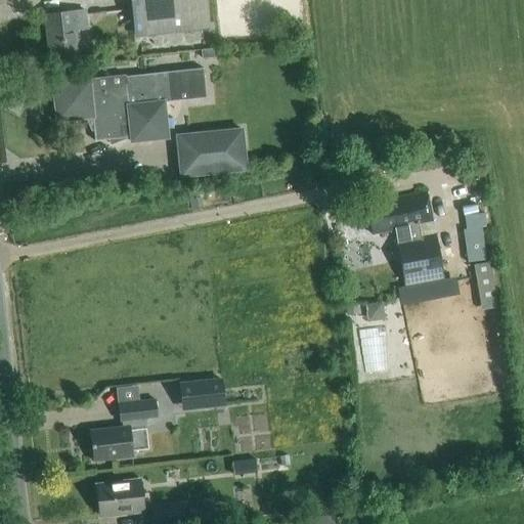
[(130,0),(134,37),(209,29),(205,0),(130,0)]
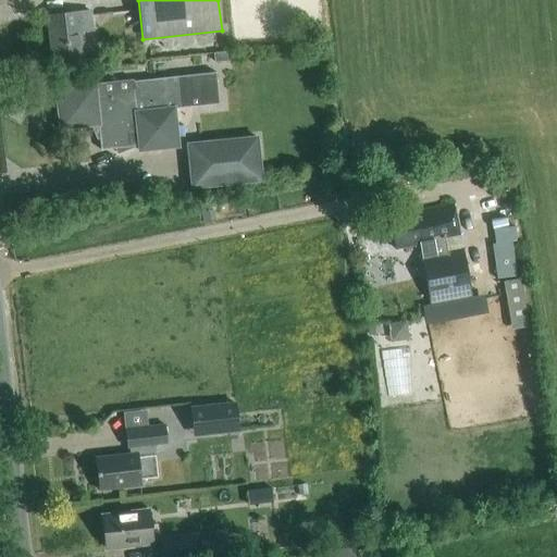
[(52,57),(84,53),(82,32),(91,31),(89,11),(47,15),(52,57)]
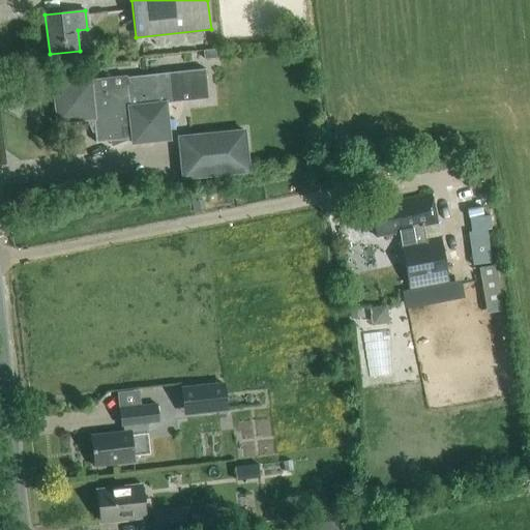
[(217,49),(201,51),(202,60),(218,59),(217,49)]
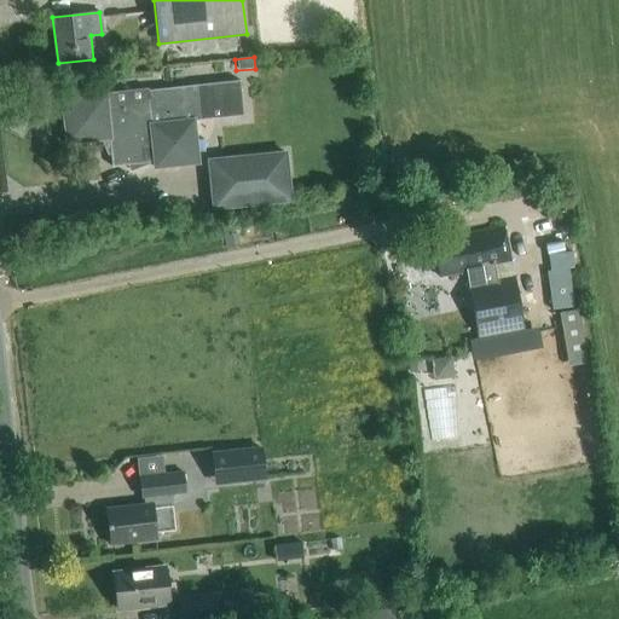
[(82,97),(61,99),(67,143),(110,138),(113,166),(128,163),(131,169),(151,162),(151,161),(155,161),(155,167),(198,162),(194,120),(201,120),(241,115),(237,80),(148,91),(148,97),(106,102),(105,94),(103,87),(82,96),(82,97)]
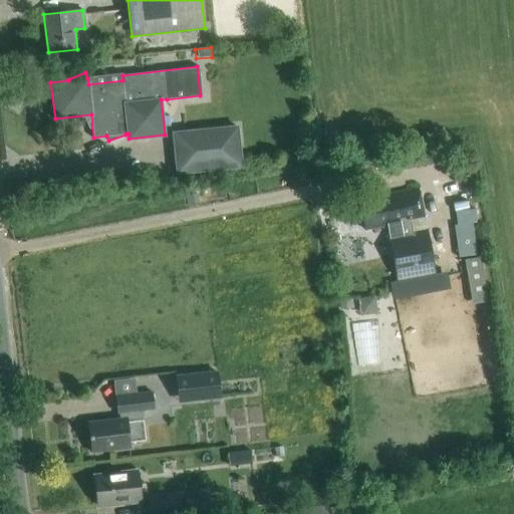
[(237,125),(173,133),(177,173),(241,166),(237,125)]
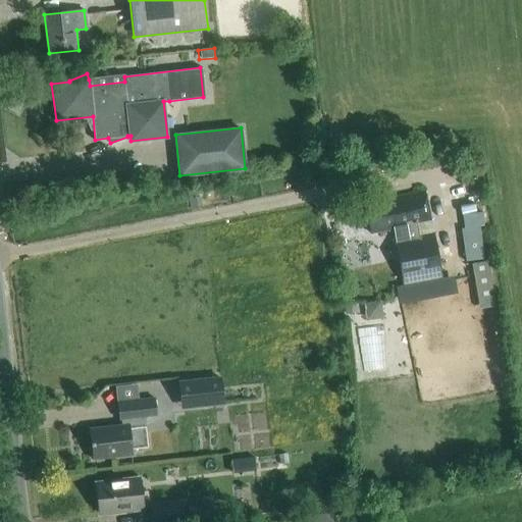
[(309,177),(311,187),(324,183),(322,174),(309,177)]
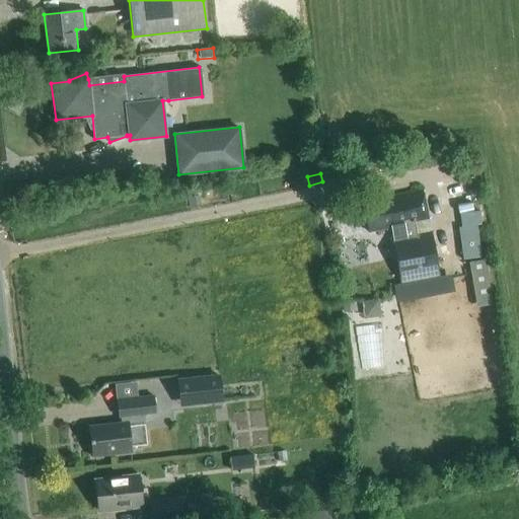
[(416,232),(414,224),(427,221),(420,191),(382,199),(383,201),(363,206),(369,231),(389,227),(400,283),(439,276),(431,230),(416,232)]
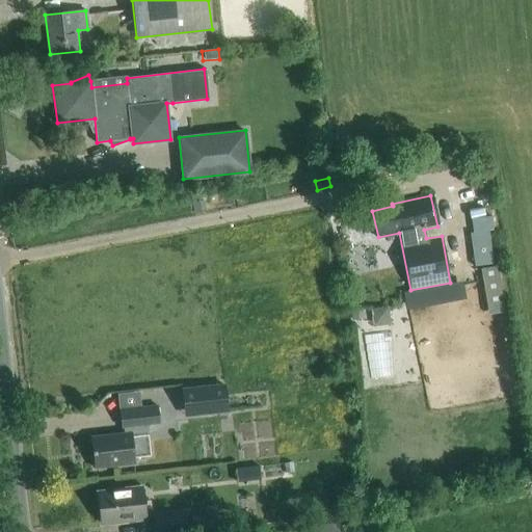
[(468,232),(472,265),(491,263),(487,230),(468,232)]
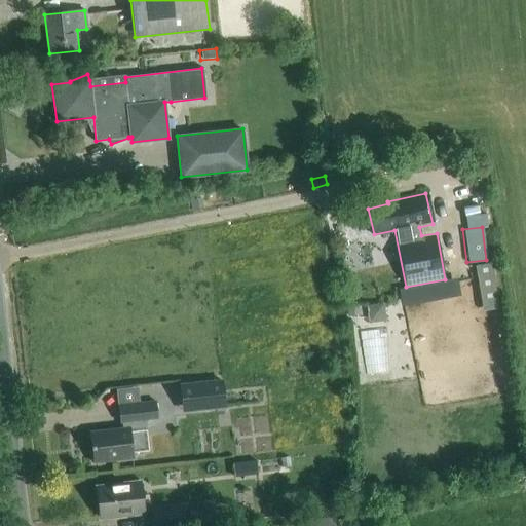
[(489,262),(473,264),(479,305),(496,302),(489,262)]
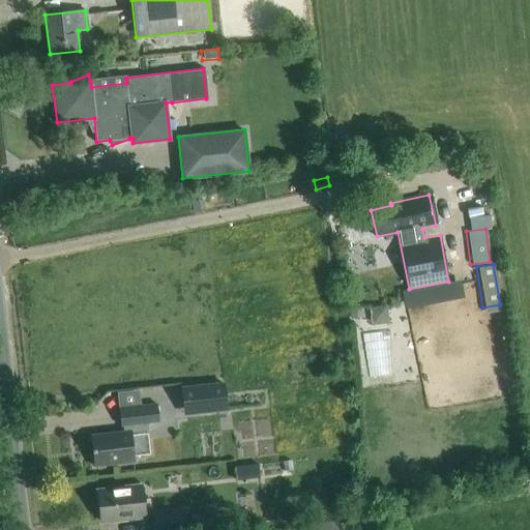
[(348,307),(349,318),(363,316),(362,305),(348,307)]
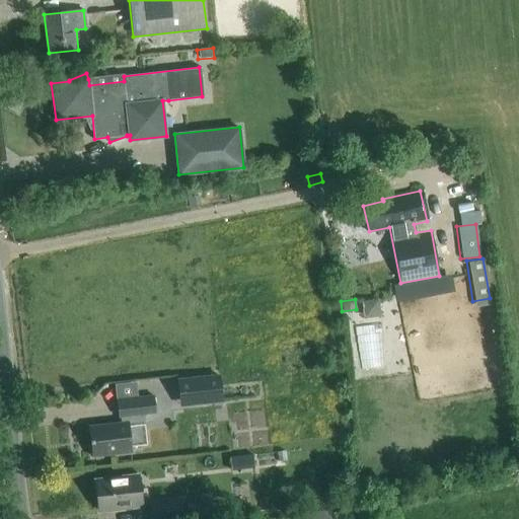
[(218,375),(176,379),(177,391),(179,404),(193,403),(220,400),(218,375)]
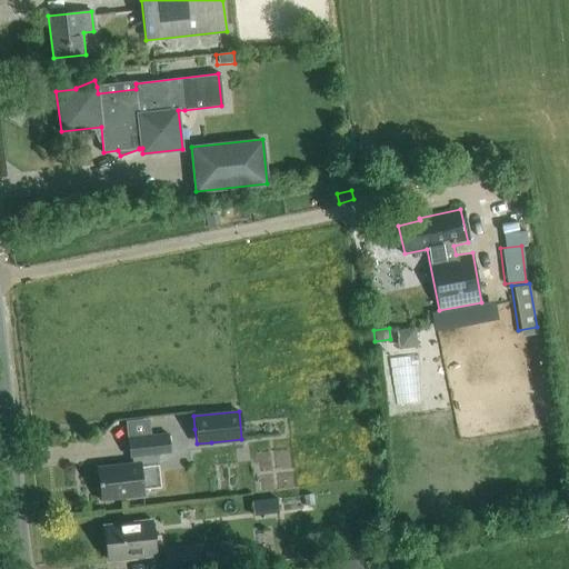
[(132,462),(97,467),(101,500),(143,496),(142,489),(160,487),(156,453),(169,451),(167,433),(149,435),(126,438),(127,456),(131,456),(132,462)]
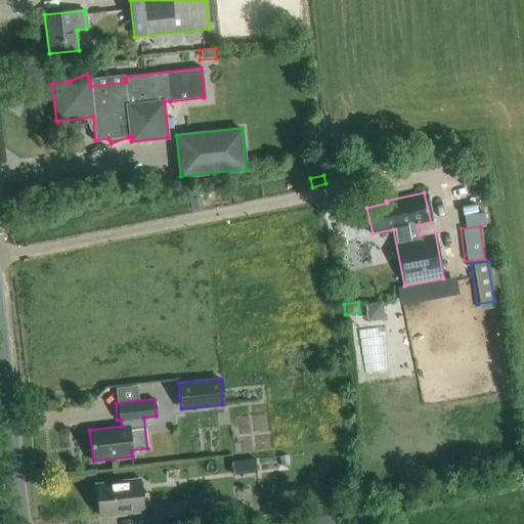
[(99,515),(142,511),(139,480),(96,485),(99,515)]
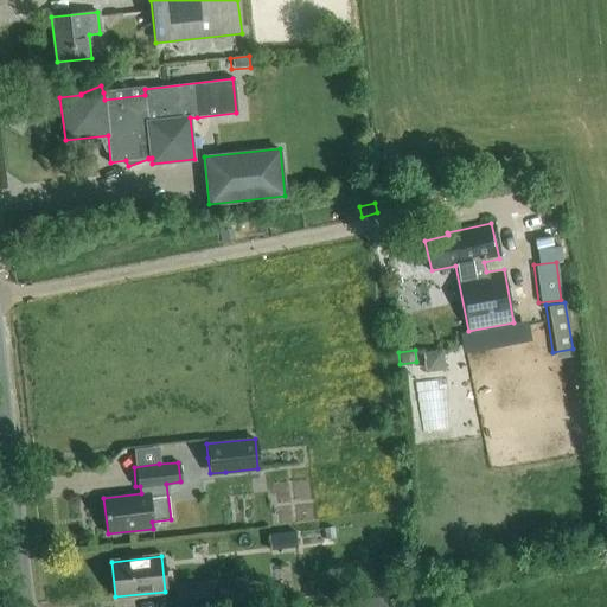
[(174,606),(203,606),(213,606),(211,585),(173,589),(174,606)]
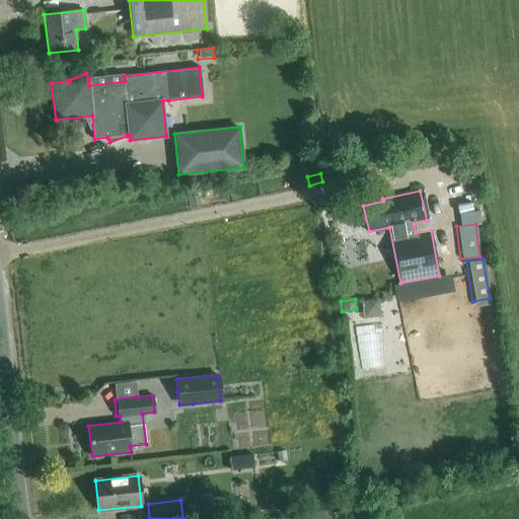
[(342,518),(341,507),(303,513),(304,518),(342,518)]
